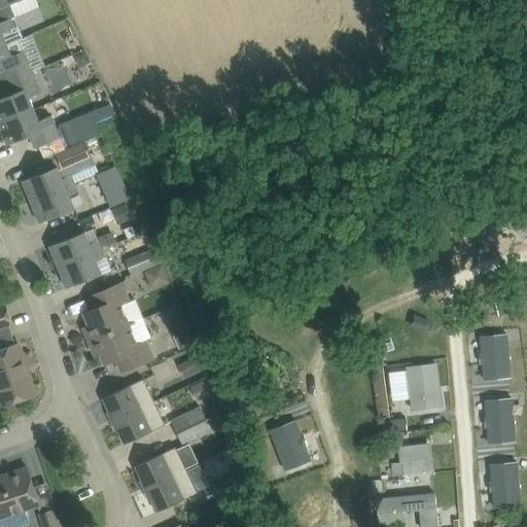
[(0,46),(7,44),(2,33),(14,27),(10,18),(16,15),(11,5),(10,5),(0,8),(0,46)]
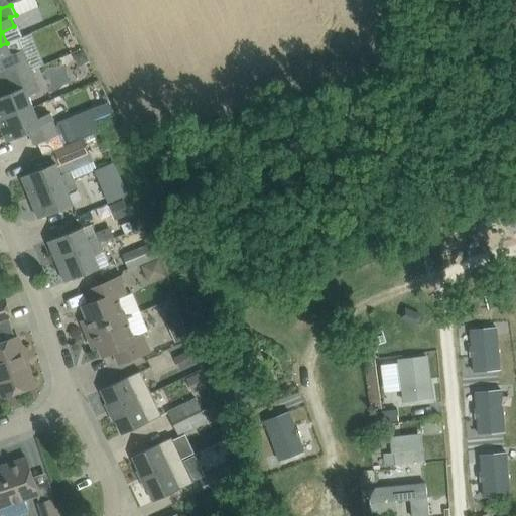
[(0,70),(4,69),(8,80),(20,75),(15,63),(28,58),(24,48),(11,53),(7,43),(0,45),(0,70)]
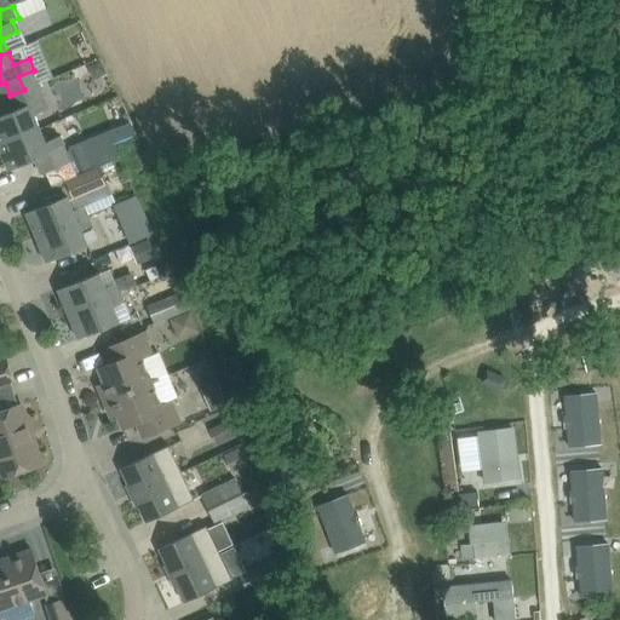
[(95,78),(108,73),(102,59),(101,59),(89,64),(95,78)]
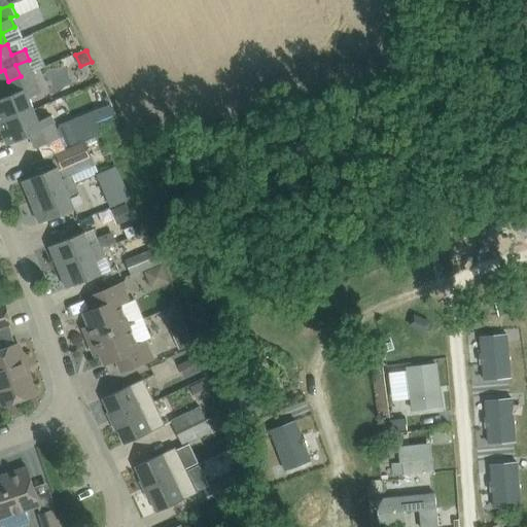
[(26,89),(21,76),(8,81),(13,94),(0,98),(0,123),(34,109),(29,98),(42,93),(38,82),(26,89)]
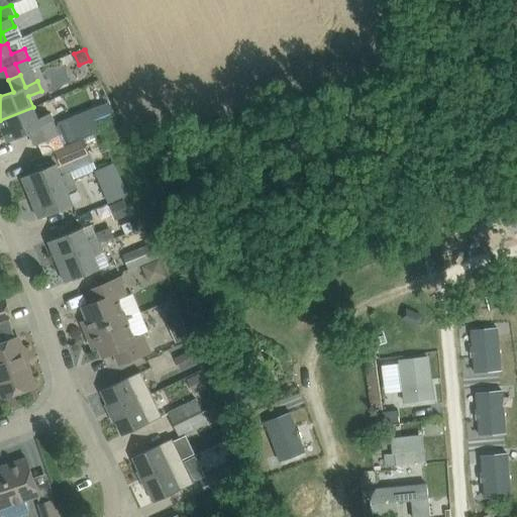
[(43,154),(64,146),(50,113),(37,118),(33,107),(0,120),(0,122),(8,142),(30,133),(34,144),(38,142),(43,154)]
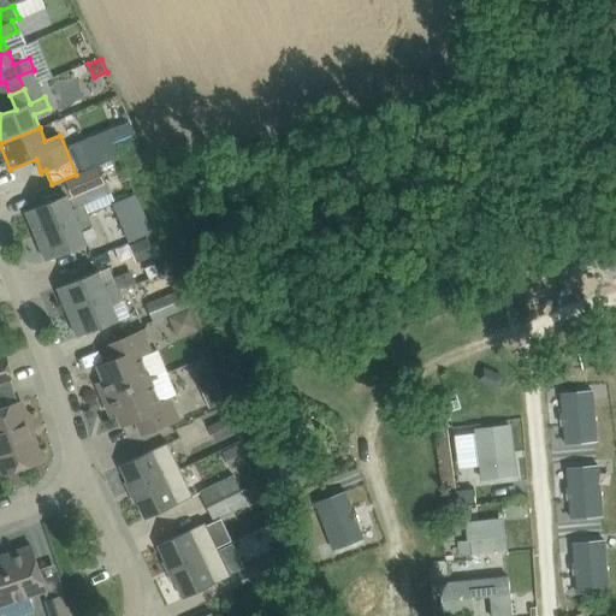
[(102,161),(93,136),(69,144),(78,171),(102,161)]
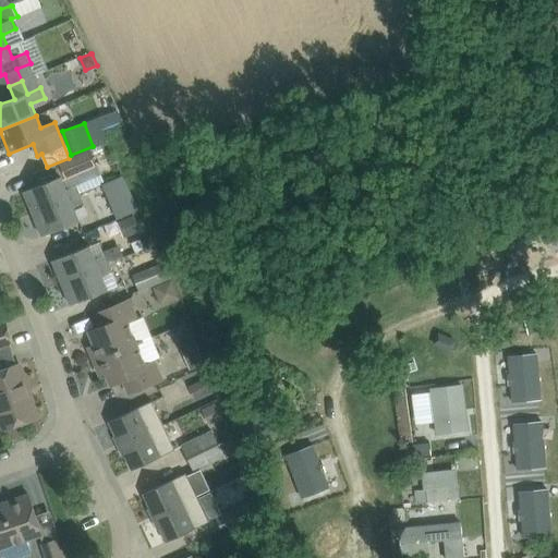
[(34,214),(80,194),(104,183),(96,165),(97,165),(92,149),(70,158),(69,158),(47,167),(33,173),(37,185),(24,191),(34,214)]
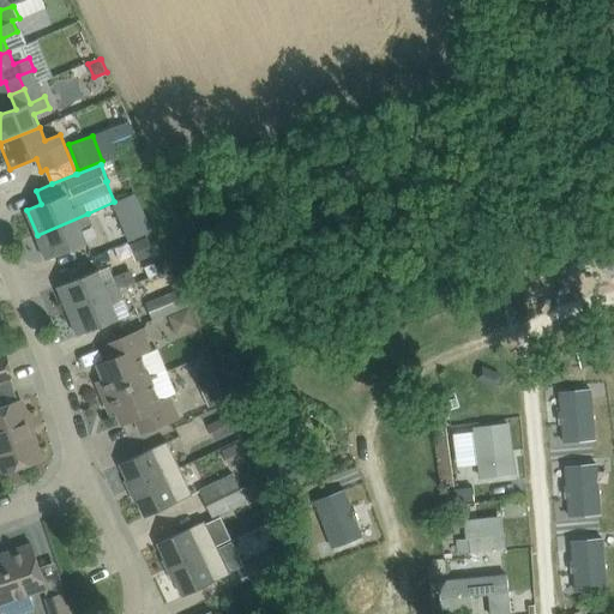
[(136,193),(113,203),(130,241),(151,232),(136,193)]
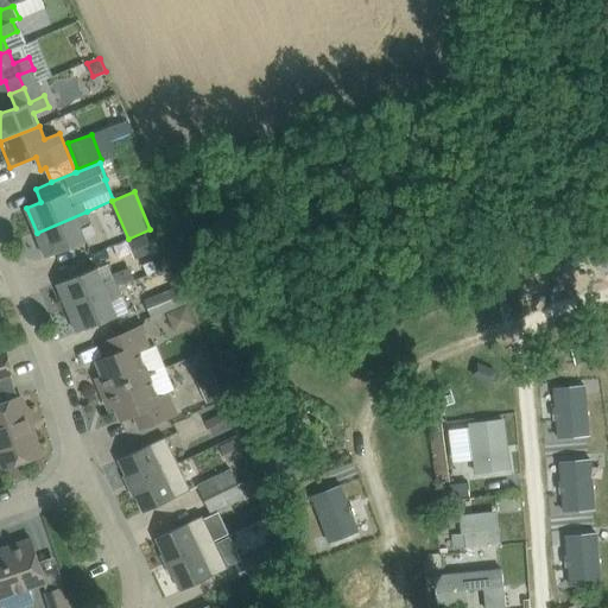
[(46,257),(84,241),(80,226),(90,221),(87,211),(37,233),(46,257)]
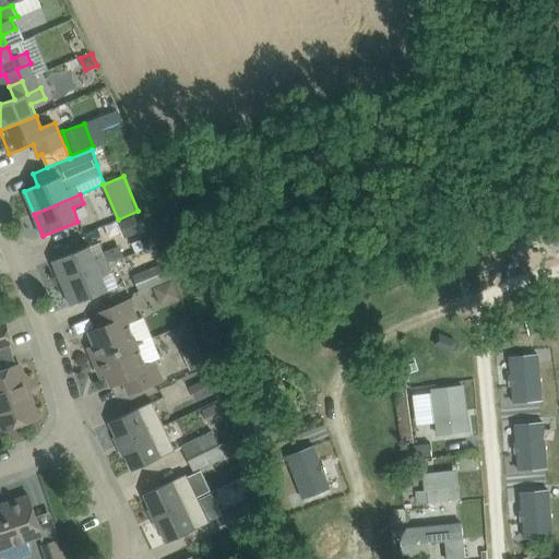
[(117,223),(123,238),(141,232),(134,215),(117,223)]
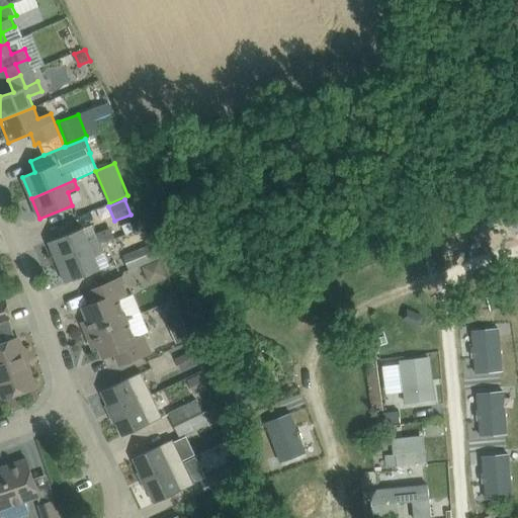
[(49,242),(58,262),(100,245),(100,244),(113,238),(110,231),(87,240),(82,228),(49,242)]
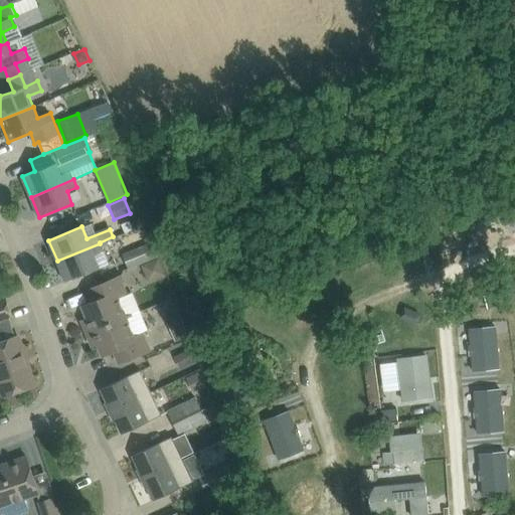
[(65,282),(75,278),(99,268),(94,254),(103,250),(100,243),(57,261),(65,282)]
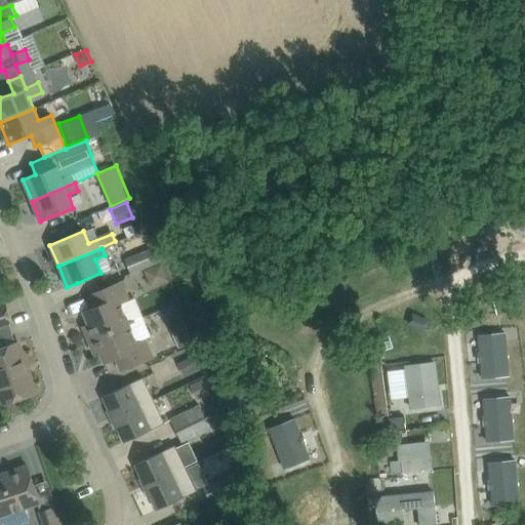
[(150,250),(127,259),(133,274),(144,270),(155,265),(150,250)]
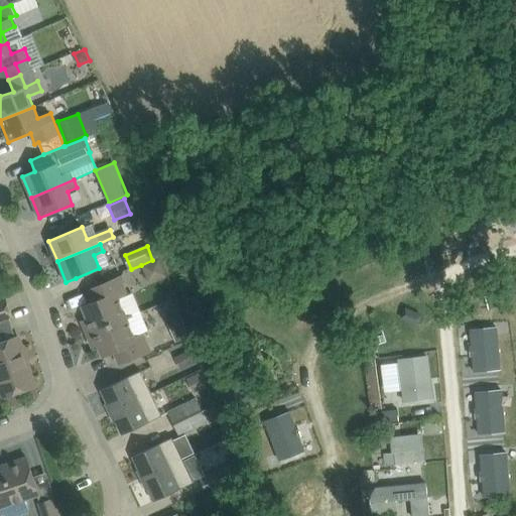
[(148,282),(166,275),(159,258),(152,260),(141,265),(148,282)]
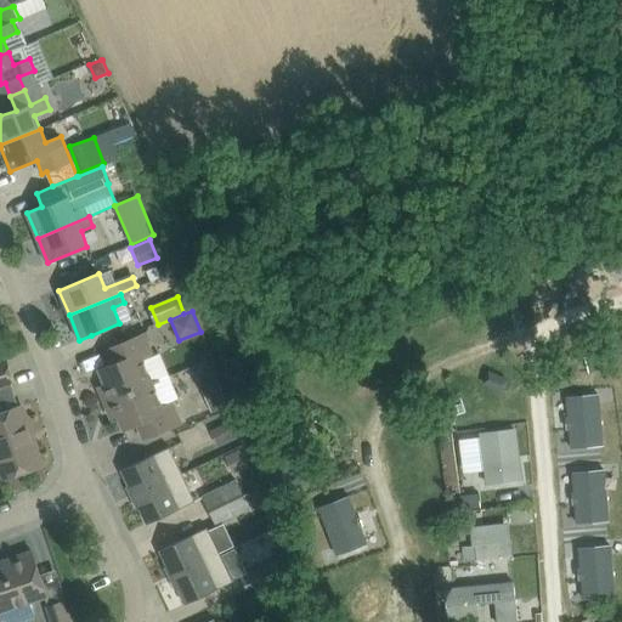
[(99,388),(106,402),(153,379),(143,356),(152,352),(143,334),(107,349),(113,363),(100,369),(106,384),(99,388)]
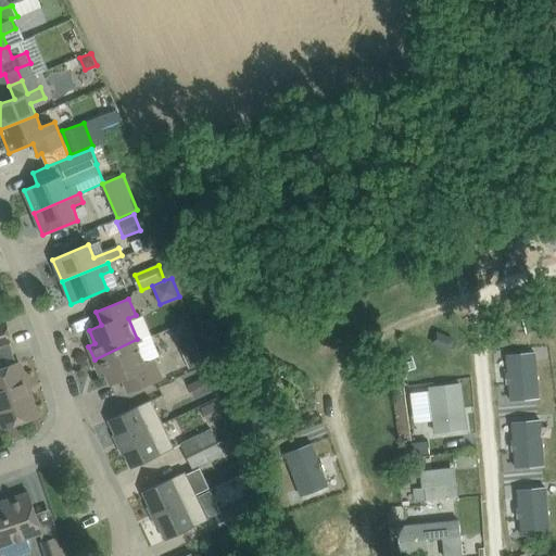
[(0,359),(14,355),(10,341),(12,340),(7,321),(0,324),(0,359)]
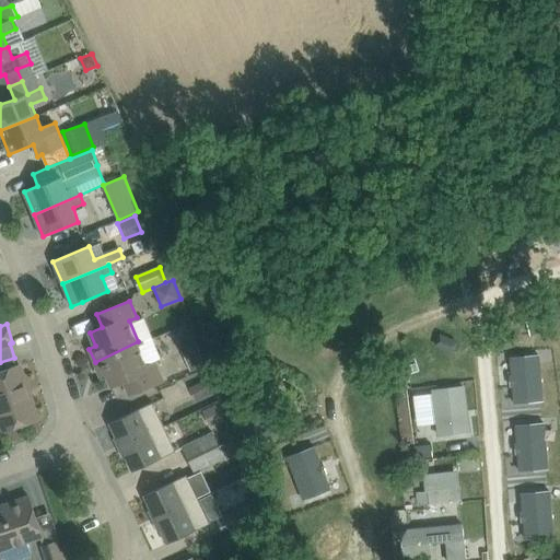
[(206,364),(193,334),(177,340),(190,371),(206,364)]
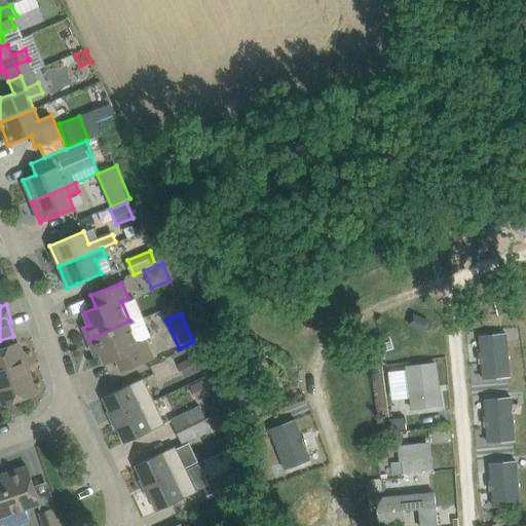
[(129,321),(89,340),(95,353),(100,350),(105,364),(116,359),(121,371),(153,357),(146,337),(138,341),(129,321)]
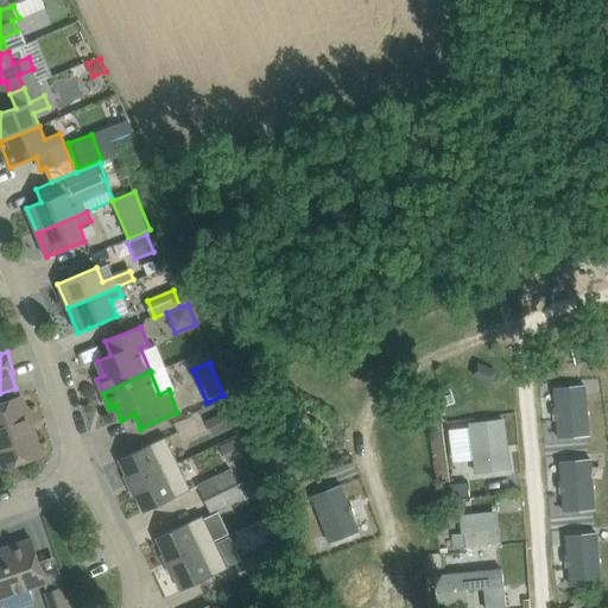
[(556,385),(558,436),(590,435),(588,384),(556,385)]
